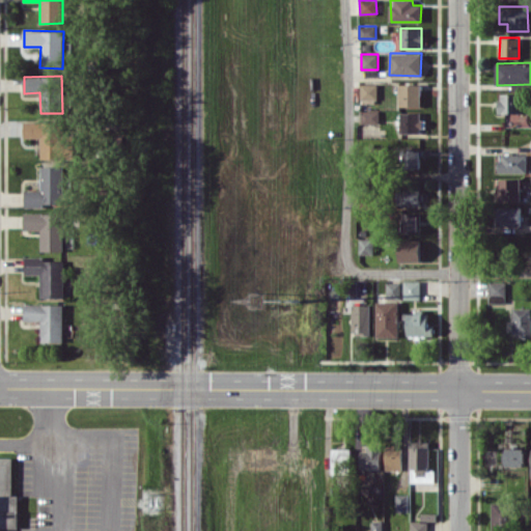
[(361,99),(378,100),(378,84),(361,83),(361,99)]
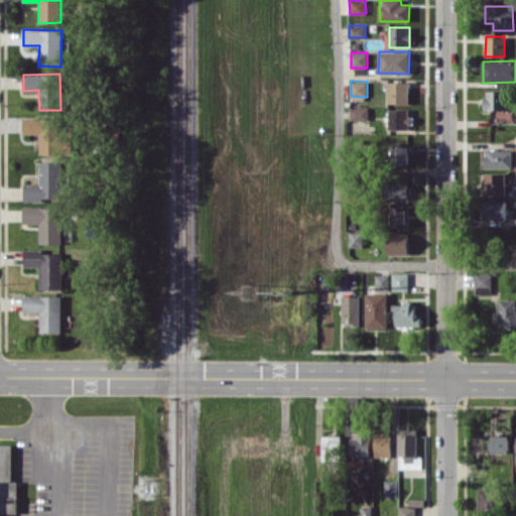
[(387,103),(409,103),(408,82),(387,82),(387,103)]
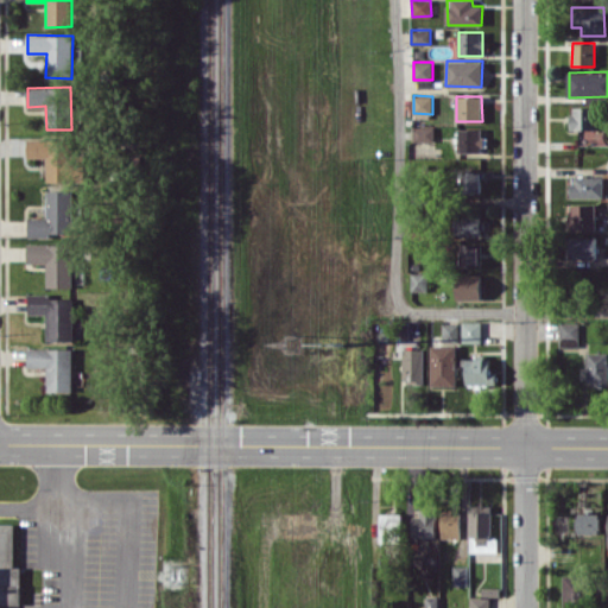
[(571,128),(596,130),(596,107),(571,106),(571,128)]
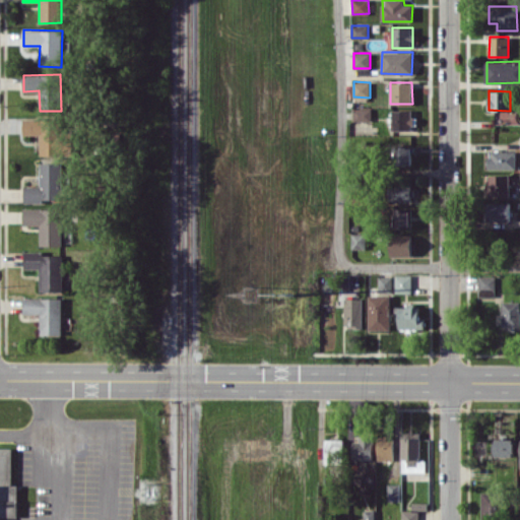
[(351,130),(372,131),(372,109),(352,108),(351,130)]
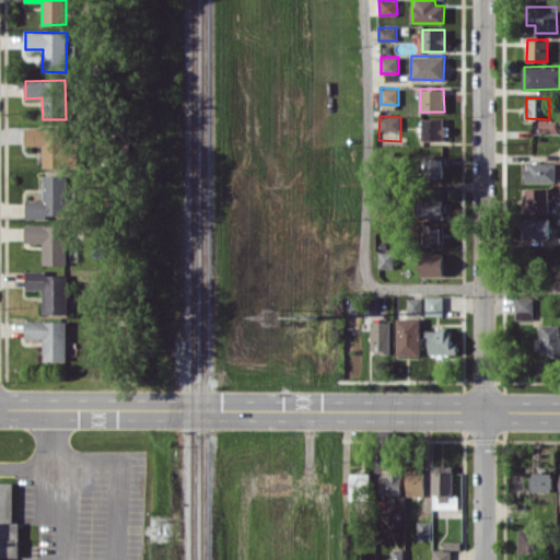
[(444,118),(423,118),(423,140),(444,140),(444,118)]
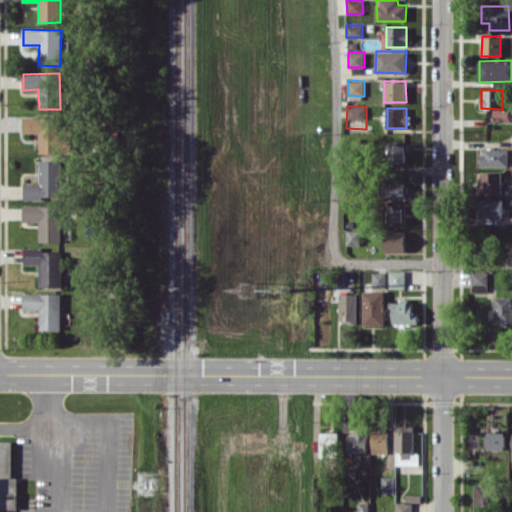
[(39,153),(60,153),(61,117),(23,116),(23,132),(39,132),(39,153)]
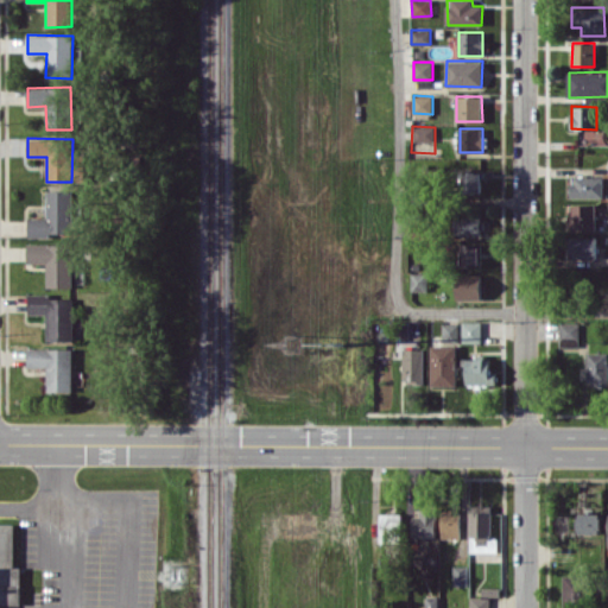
[(483,192),(485,171),(460,170),(460,191),(483,192)]
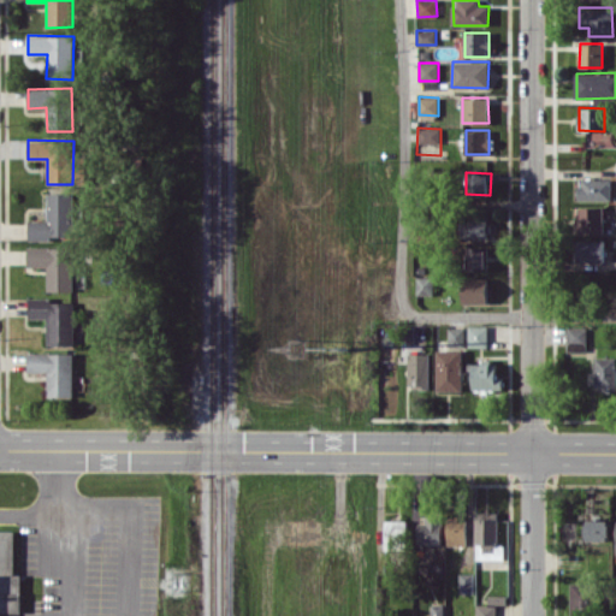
[(611,200),(611,179),(580,178),(579,200),(611,200)]
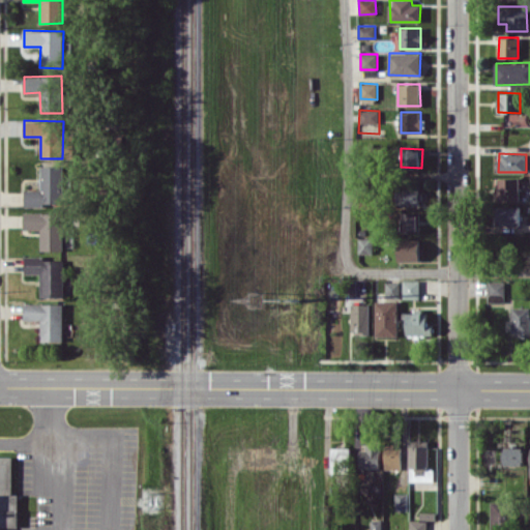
[(24,206),(63,205),(62,166),(40,167),(40,189),(24,189),(24,206)]
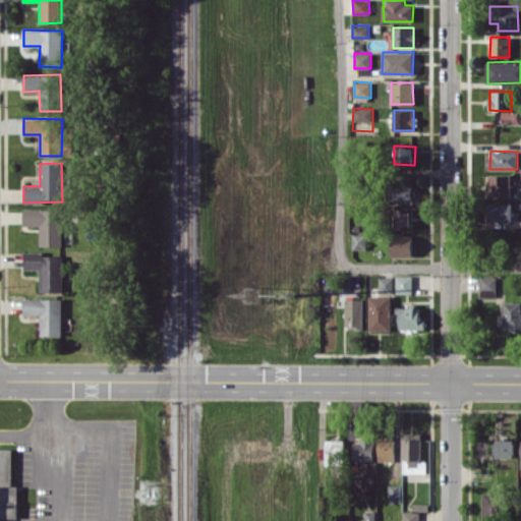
[(487,175),(487,196),(511,196),(510,175),(487,175)]
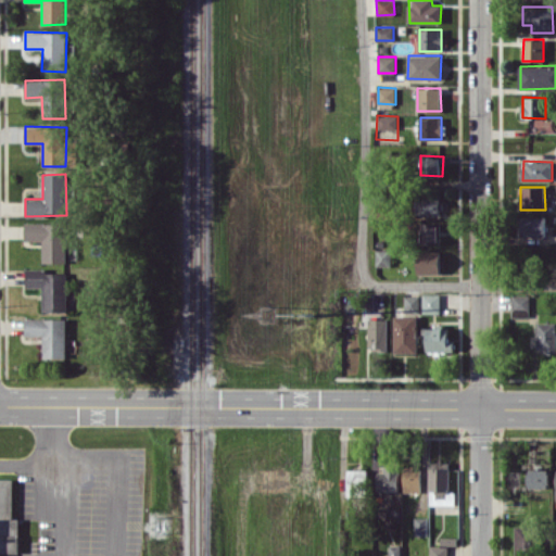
[(441,197),(416,196),(415,215),(441,215),(441,197)]
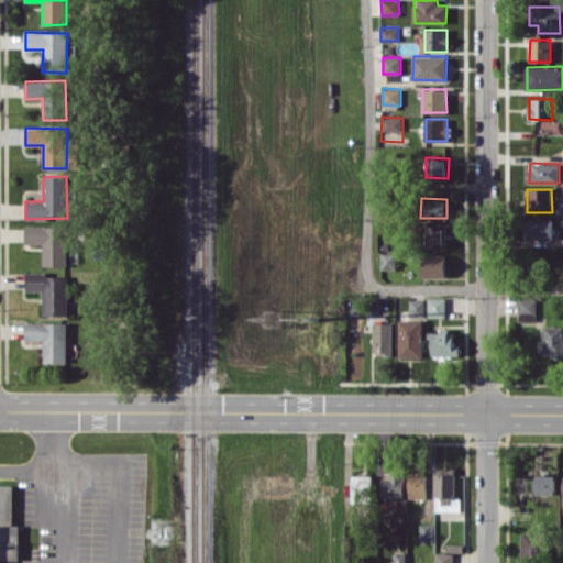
[(552,219),(528,219),(528,239),(553,239),(552,219)]
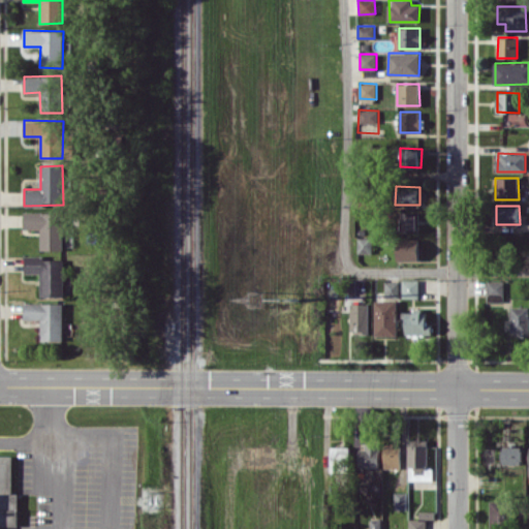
[(40,228),(39,250),(62,250),(63,213),(24,212),(23,228),(40,228)]
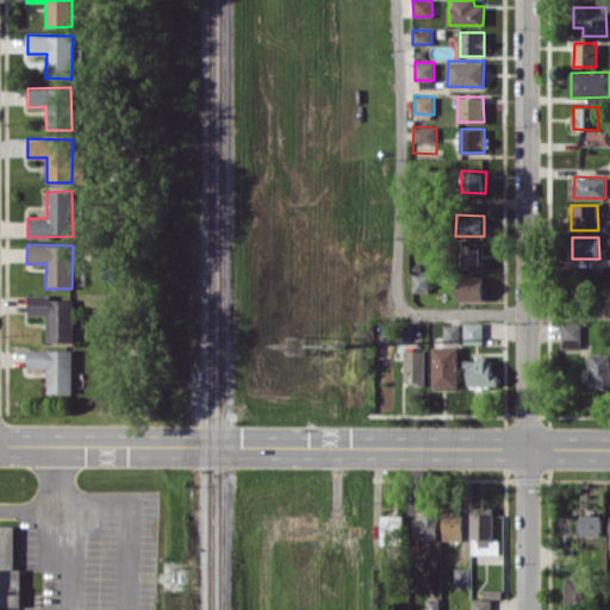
[(461,244),(462,268),(481,267),(481,244),(461,244)]
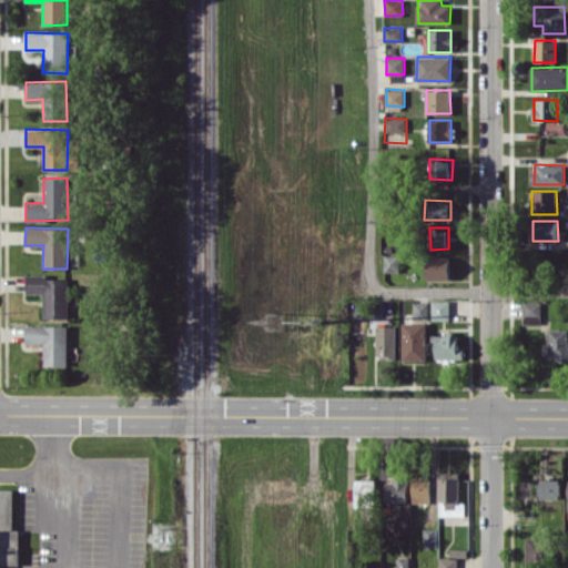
[(384,272),(399,272),(399,255),(384,254),(384,272)]
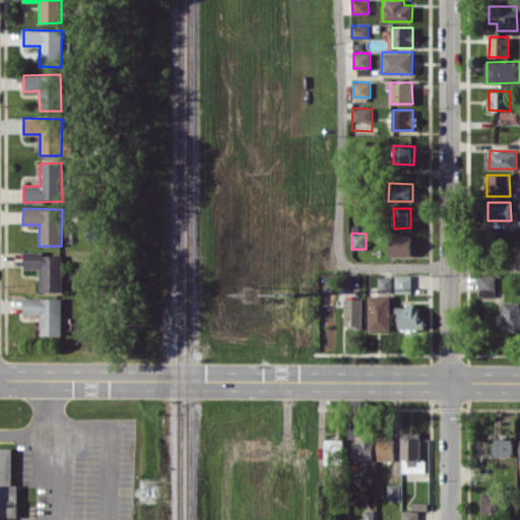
[(411,256),(412,235),(391,235),(390,256),(411,256)]
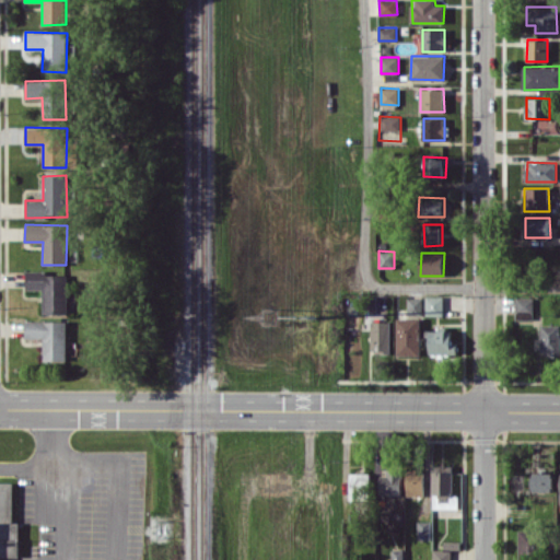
[(67,273),(48,275),(48,270),(25,270),(26,290),(42,289),(43,314),(68,313),(67,273)]
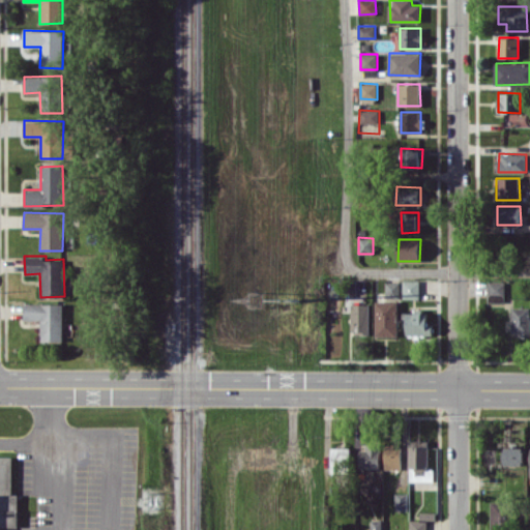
[(403,298),(420,298),(419,280),(403,281),(403,298)]
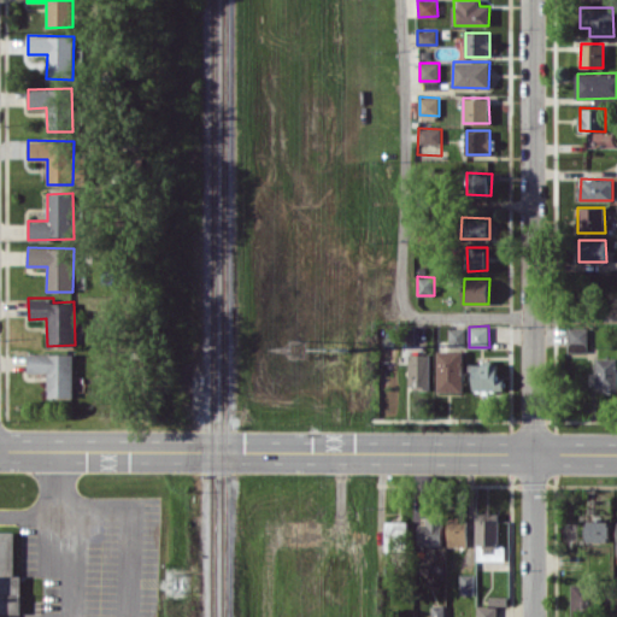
[(587,327),(568,327),(568,352),(587,352),(587,327)]
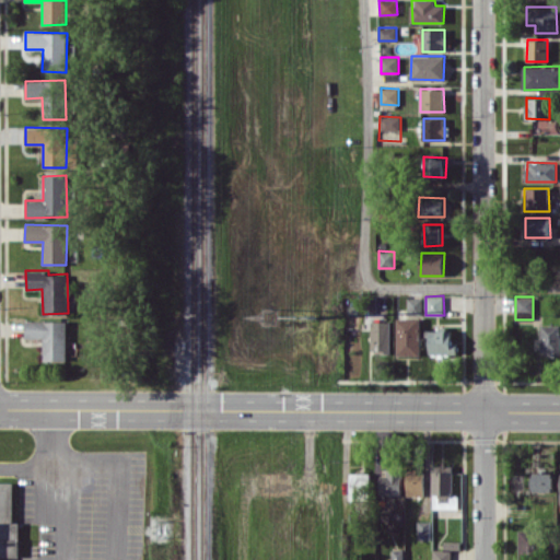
[(407,315),(422,315),(422,298),(407,298),(407,315)]
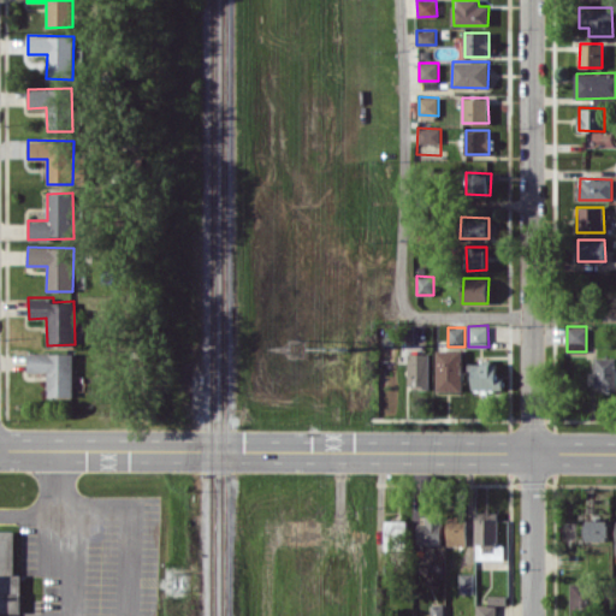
[(436,390),(462,391),(462,350),(437,350),(436,390)]
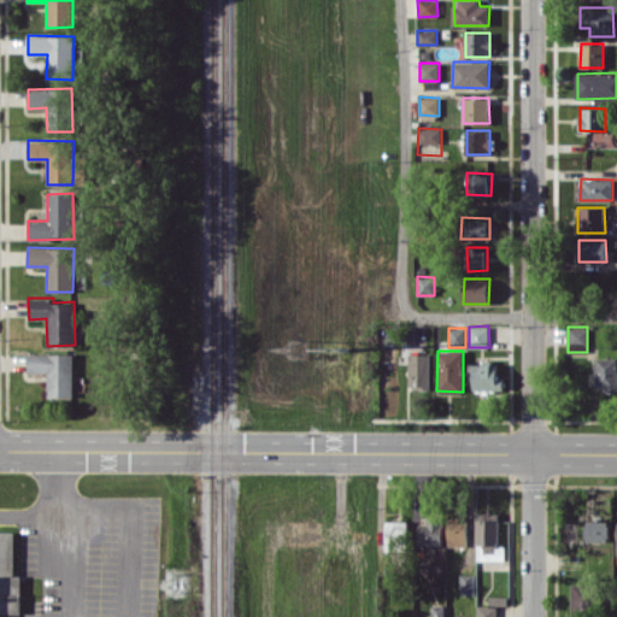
[(47,397),(72,397),(74,353),(28,353),(28,372),(48,372),(47,397)]
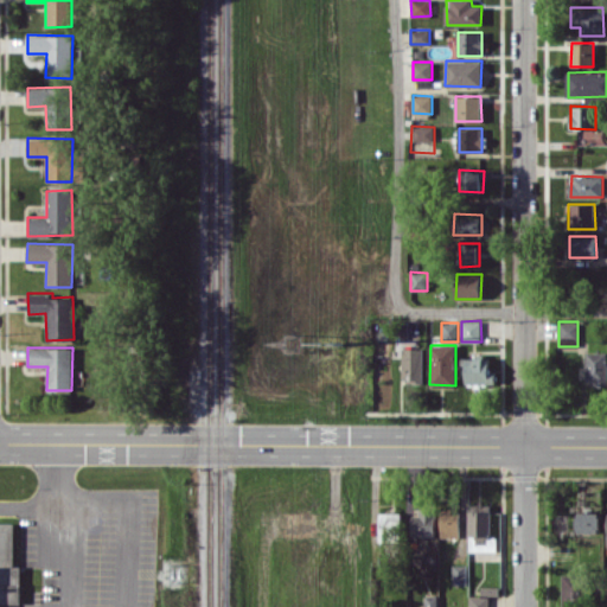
[(422,347),(402,349),(403,382),(423,382),(422,347)]
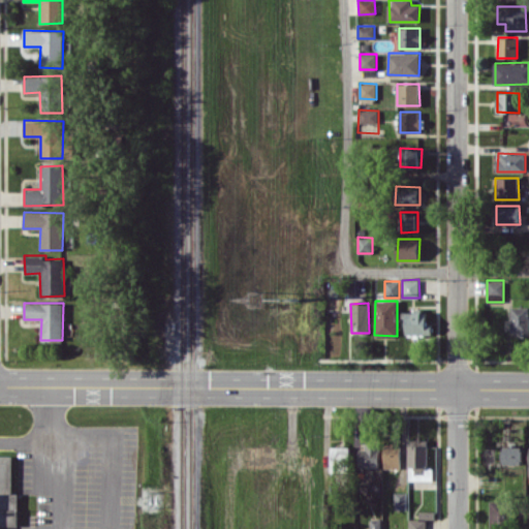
[(528,335),(528,327),(528,306),(510,306),(510,335),(528,335)]
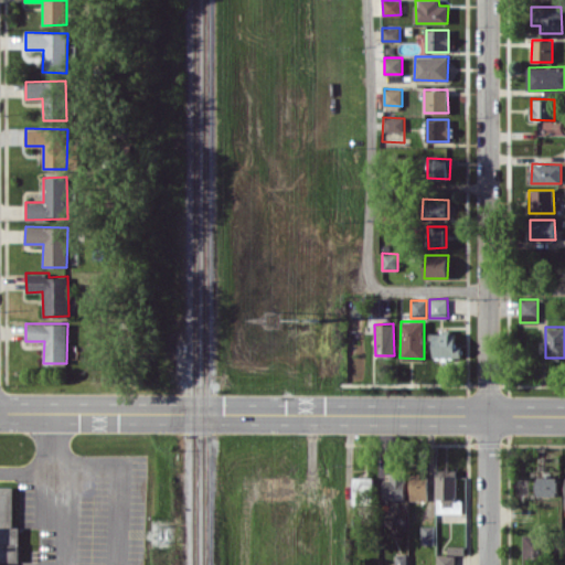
[(434,331),(433,356),(458,358),(458,332),(434,331)]
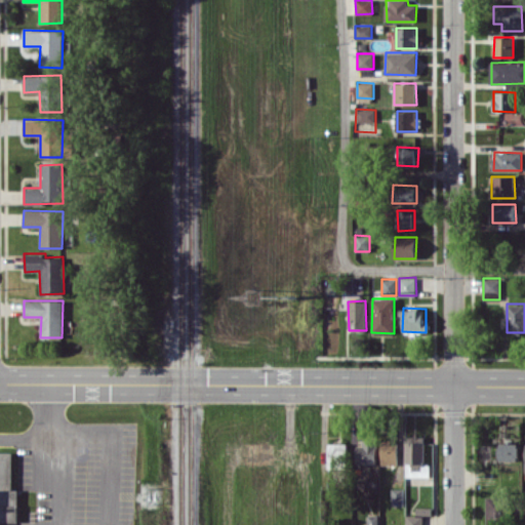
[(381,465),(397,465),(397,441),(381,441),(381,465)]
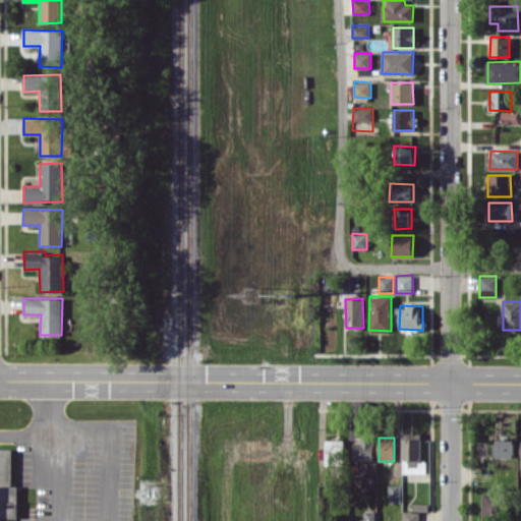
[(373,459),(372,439),(353,439),(353,460),(373,459)]
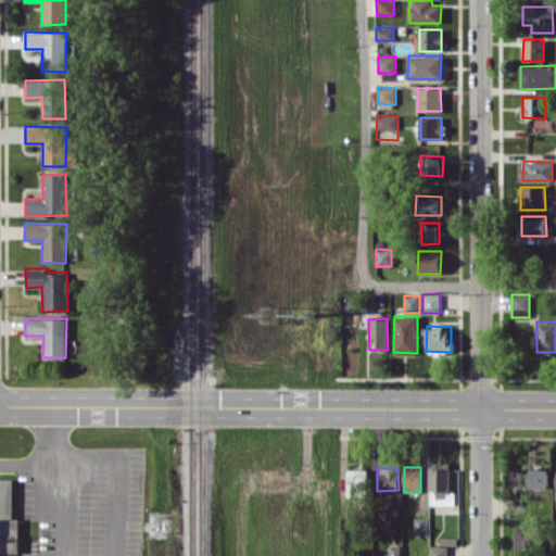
[(550,488),(551,469),(529,468),(528,487),(550,488)]
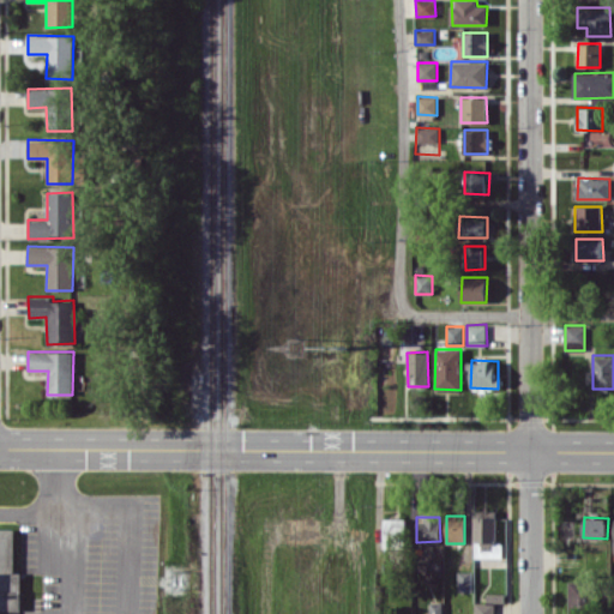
[(384,539),(404,540),(404,518),(384,518),(384,539)]
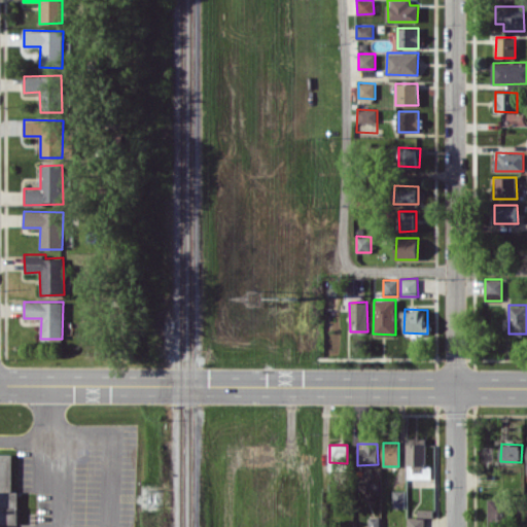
[(403,507),(403,490),(392,490),(392,507),(403,507)]
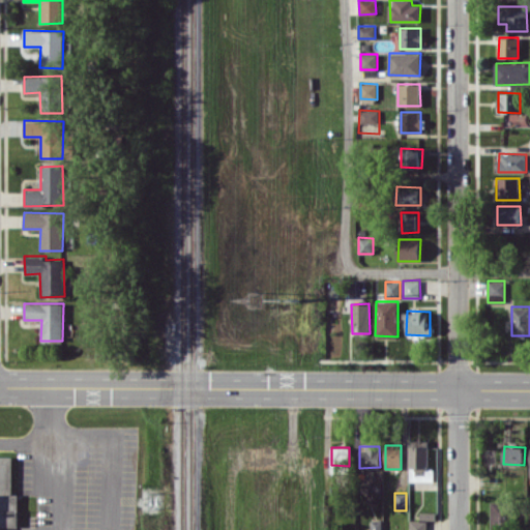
[(491,525),(507,524),(506,501),(490,501),(491,525)]
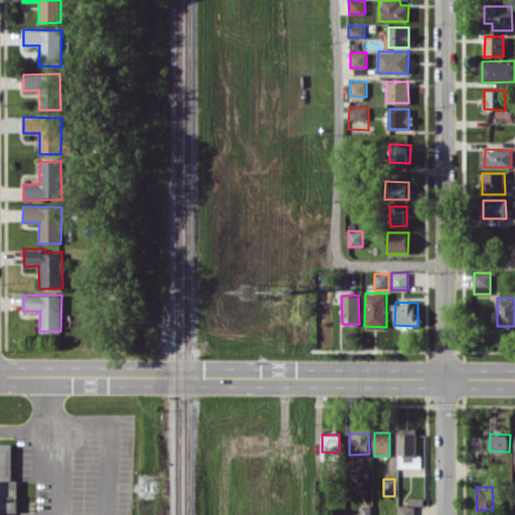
[(396,514),(414,514),(414,505),(423,505),(423,497),(407,497),(407,505),(397,505),(396,514)]
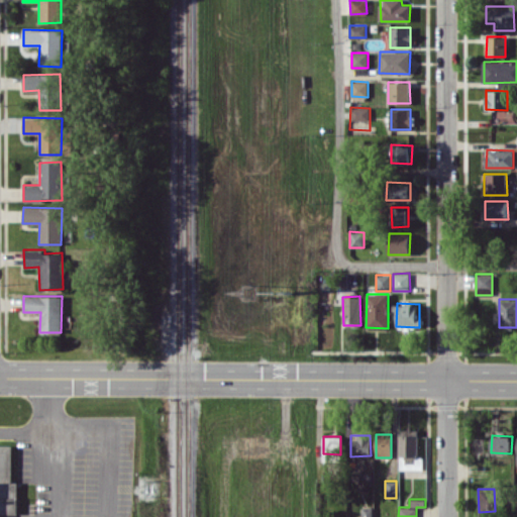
[(360,516),(372,516),(373,507),(362,507),(360,516)]
